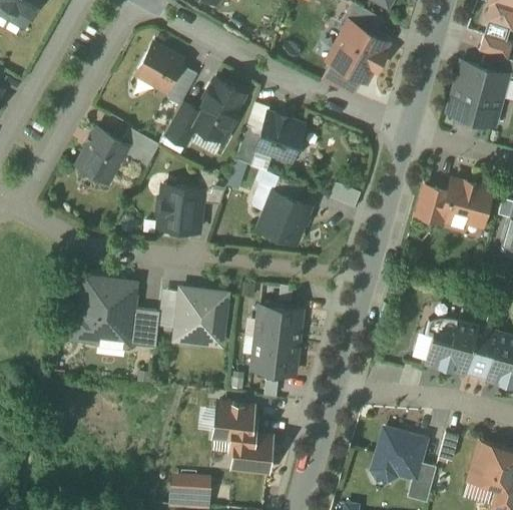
[(0,0),(0,2),(0,3),(0,16),(22,29),(36,4),(41,2),(42,0),(0,0)]
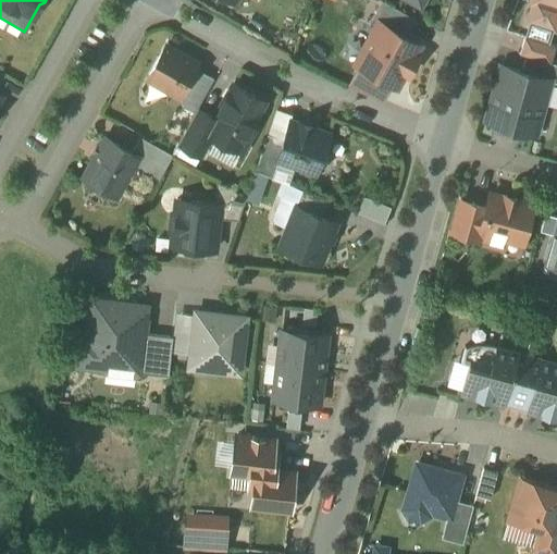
[(556,0),(532,0),(531,3),(556,12),(556,0)]
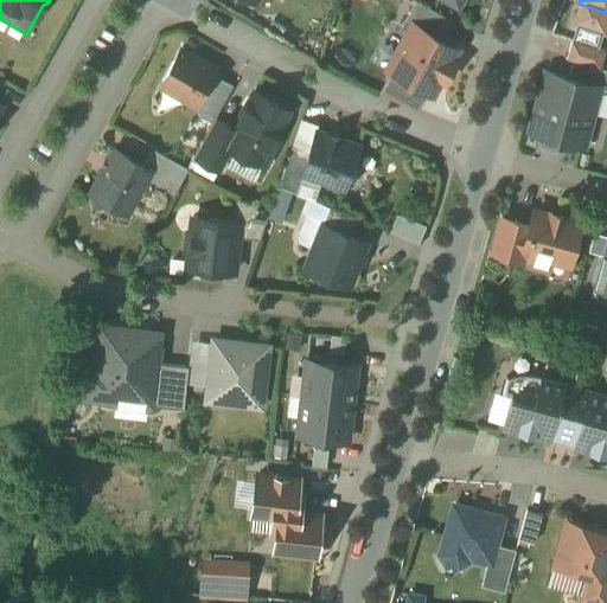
[(454,23),(417,2),(402,30),(409,33),(414,26),(443,43),(454,23)]
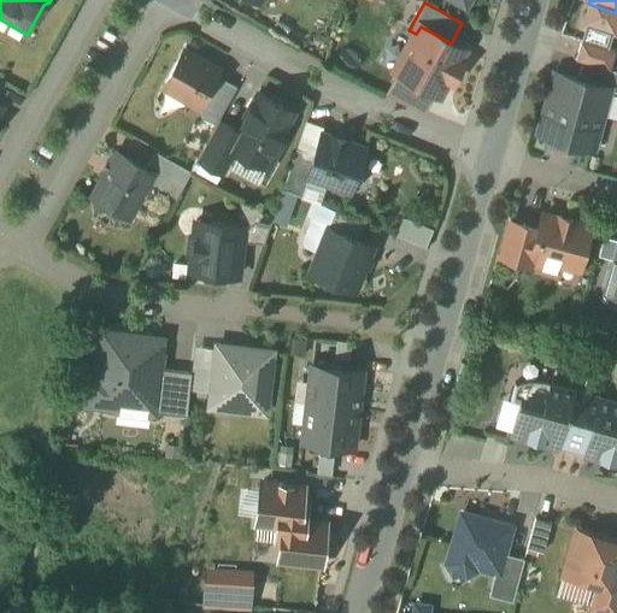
[(451,43),(421,27),(416,34),(394,72),(440,98),(450,81),(453,83),(463,66),(458,64),(465,52),(451,43)]
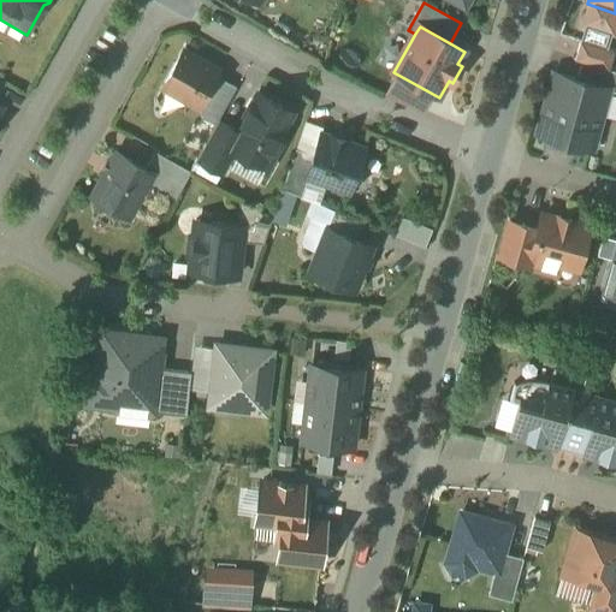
[(183,53),(164,88),(199,107),(217,77),(219,72),(183,53)]
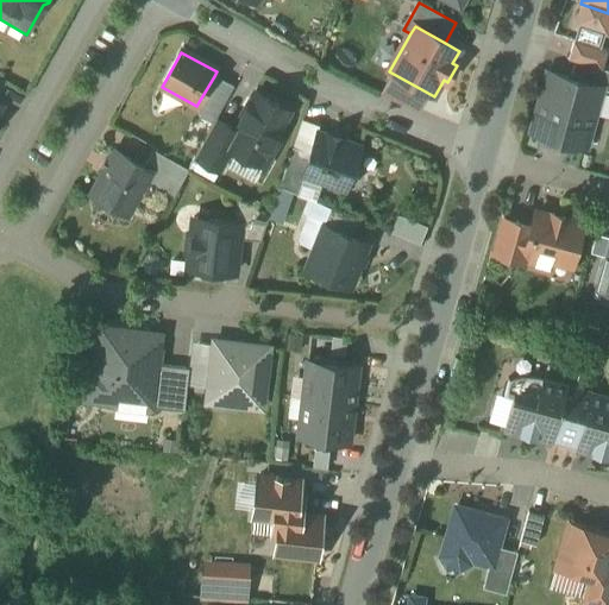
[(607,71),(576,63),(571,80),(602,88),(607,71)]
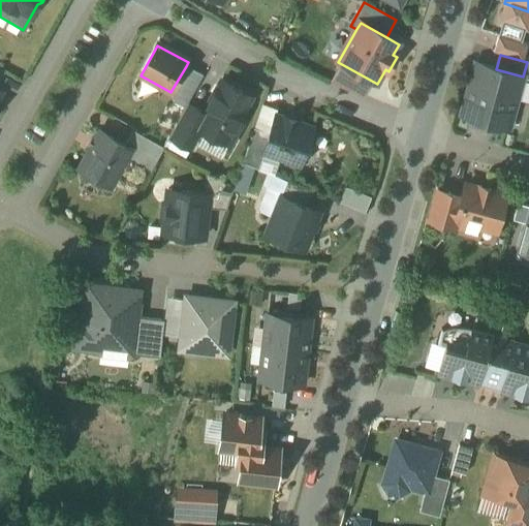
[(496,69),(481,65),(475,68),(470,88),(516,100),(523,76),(496,69)]
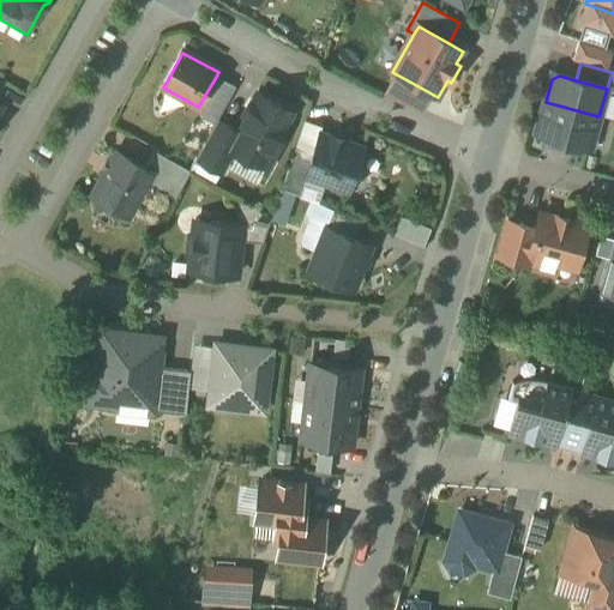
[(216,77),(198,107),(202,118),(215,126),(236,88),(216,77)]
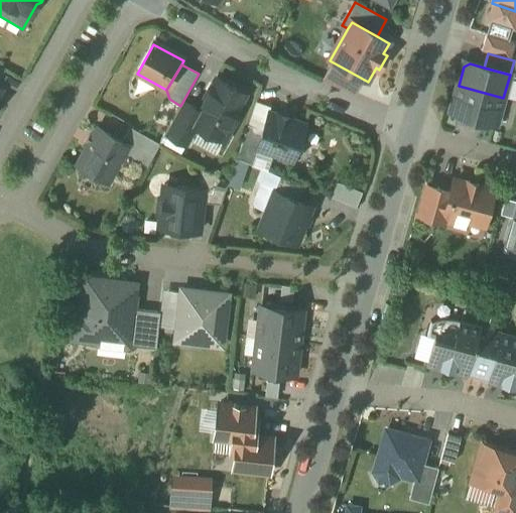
[(245,96),(217,80),(199,111),(192,123),(199,127),(225,141),(238,119),(236,112),(245,96)]
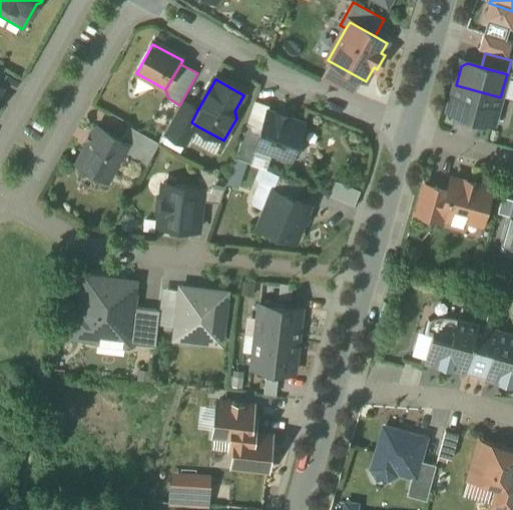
[(500,97),(456,85),(449,112),(493,124),(500,97)]
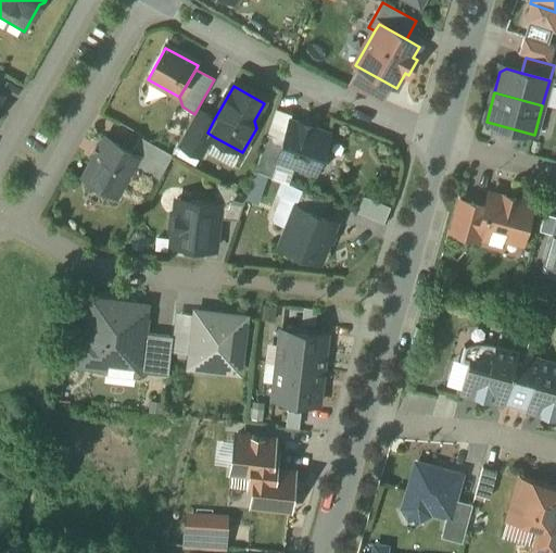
[(198,110),(178,145),(202,158),(214,137),(207,133),(214,120),(198,110)]
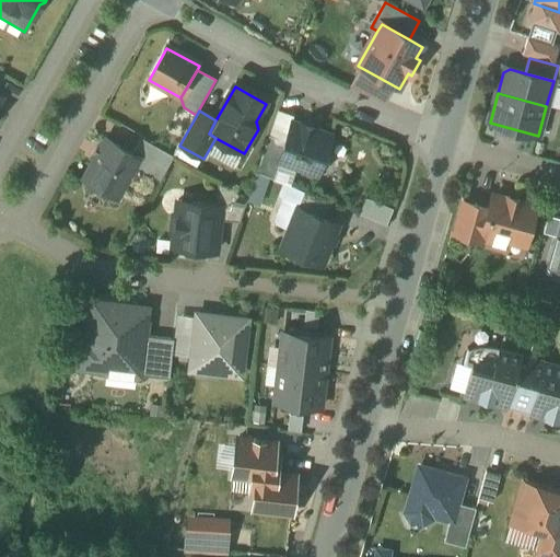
[(331,137),(292,124),(286,142),(279,161),(280,162),(318,174),(326,171),(329,162),(325,154),(331,137)]
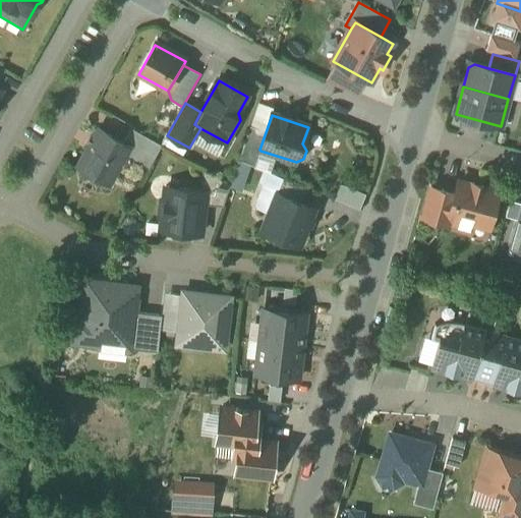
[(168,131),(157,125),(152,126),(146,137),(160,145),(168,131)]
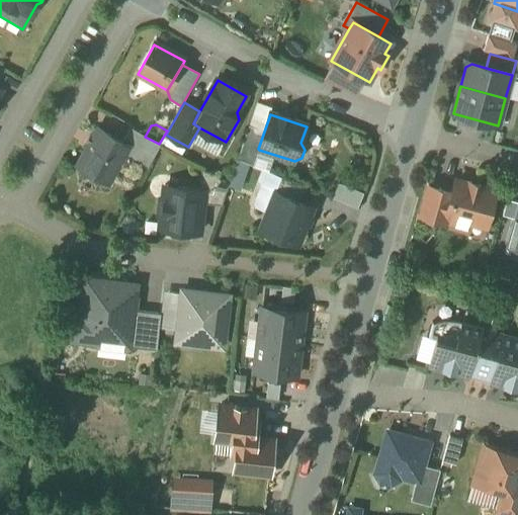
[(249,125),(238,160),(254,166),(259,150),(258,149),(264,132),(249,125)]
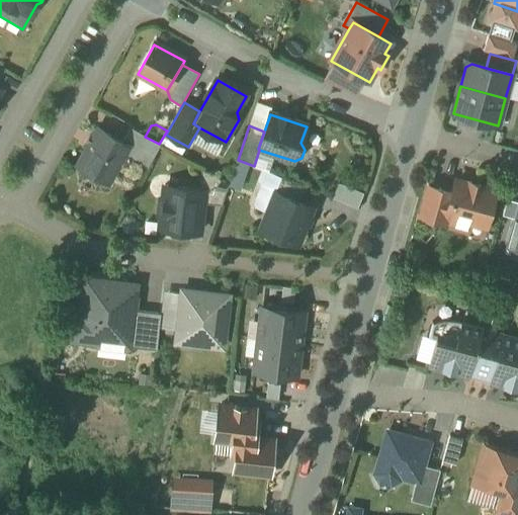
[(145,137),(132,129),(123,143),(128,147),(123,155),(148,169),(161,146),(159,144),(145,137)]
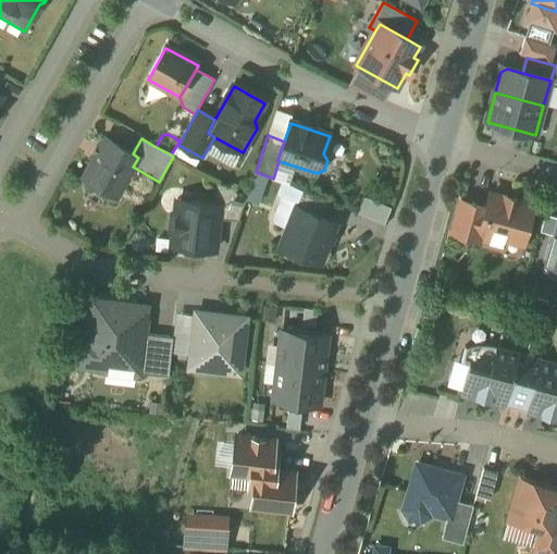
[(133,154),(107,139),(85,179),(116,196),(133,167),(138,158),(133,154)]
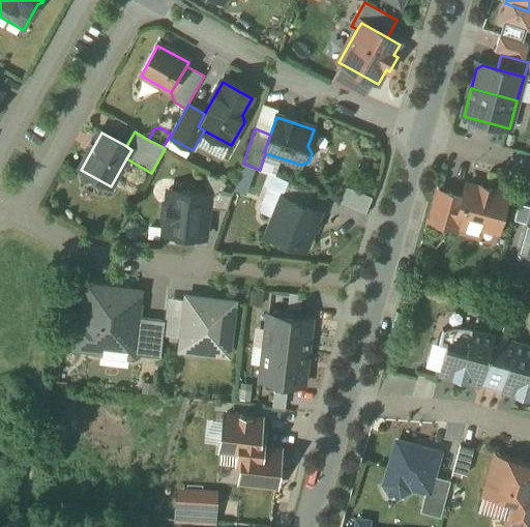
[(235,188),(207,173),(204,195),(209,196),(208,209),(227,211),(235,188)]
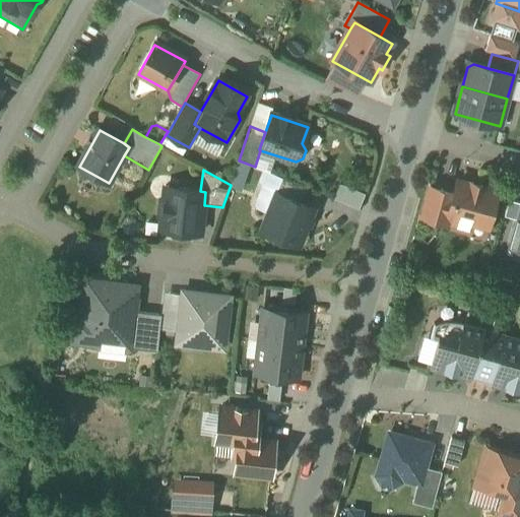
[(468,183),(455,178),(451,191),(444,220),(449,222),(457,224),(456,229),(469,233),(470,228),(489,232),(500,190),(486,188),(486,185),(468,180),(468,183)]
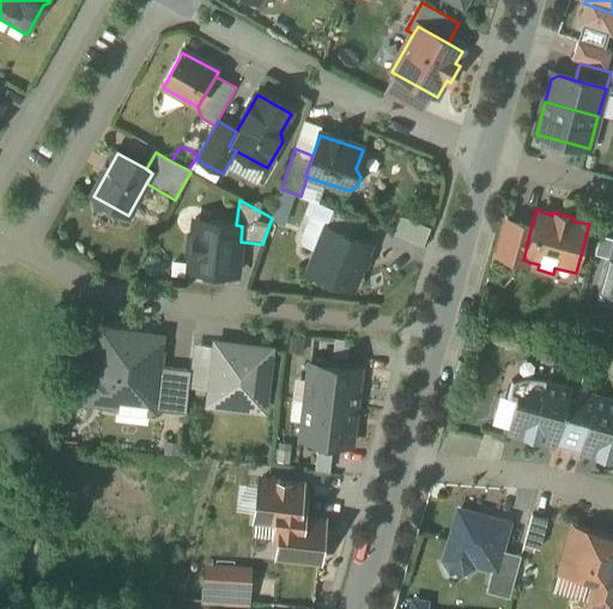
[(362,223),(333,211),(326,229),(356,239),(362,223)]
